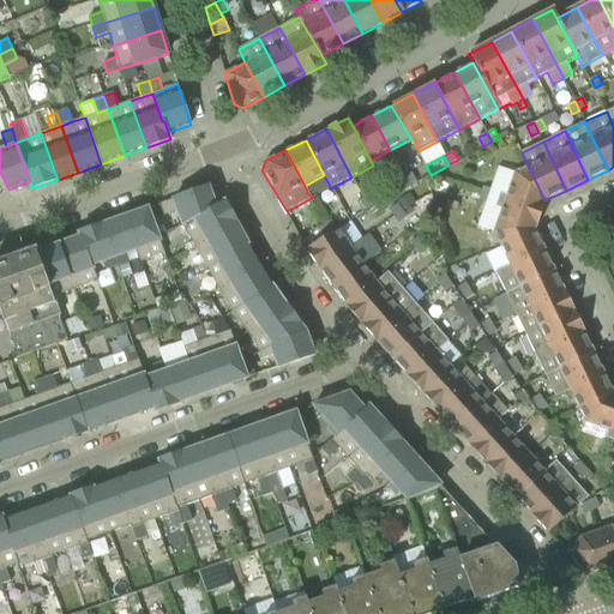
[(545,200),(528,166),(515,172),(506,194),(499,192),(497,199),(540,215),(545,200)]
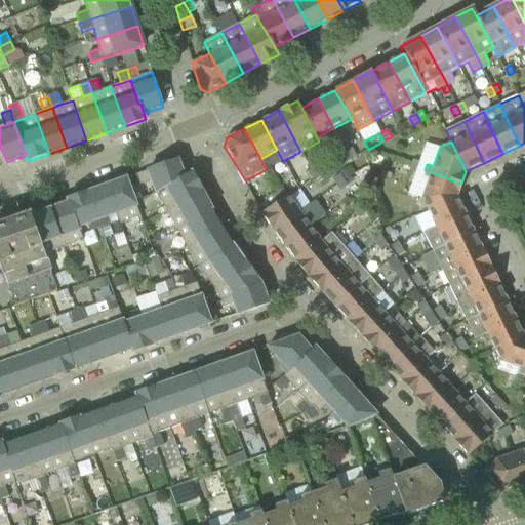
[(350,159),(356,156),(352,148),(346,151),(350,159)]
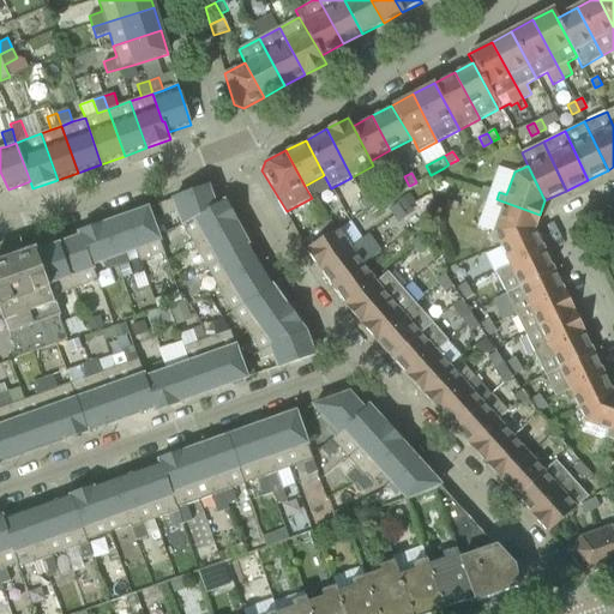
[(402,190),(409,186),(404,176),(397,180),(402,190)]
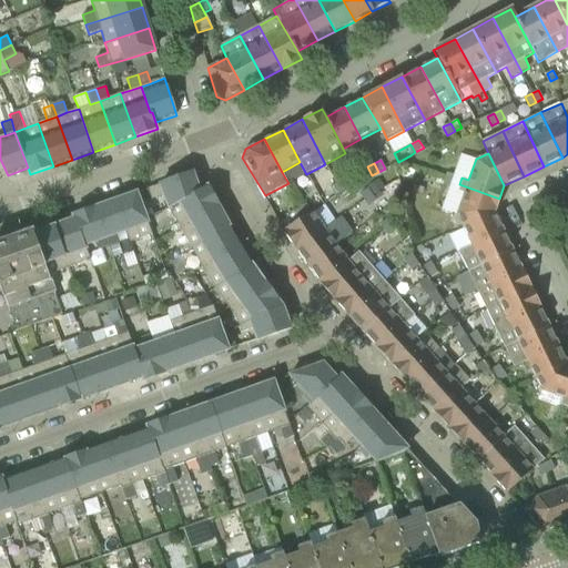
[(169,209),(170,208),(200,190),(193,172),(149,189),(152,200),(163,195),(169,209)]
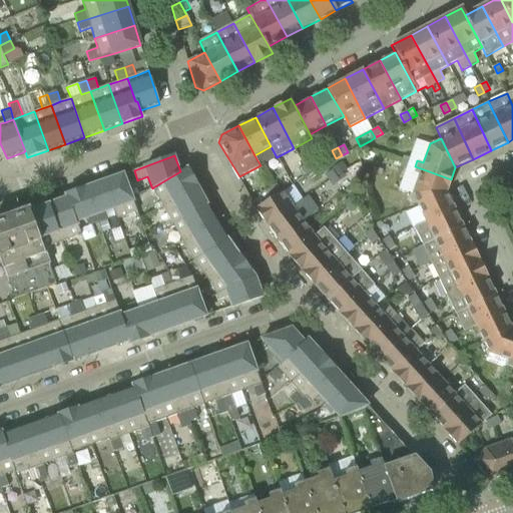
[(409,165),(412,158),(410,158),(404,155),(402,162),(409,165)]
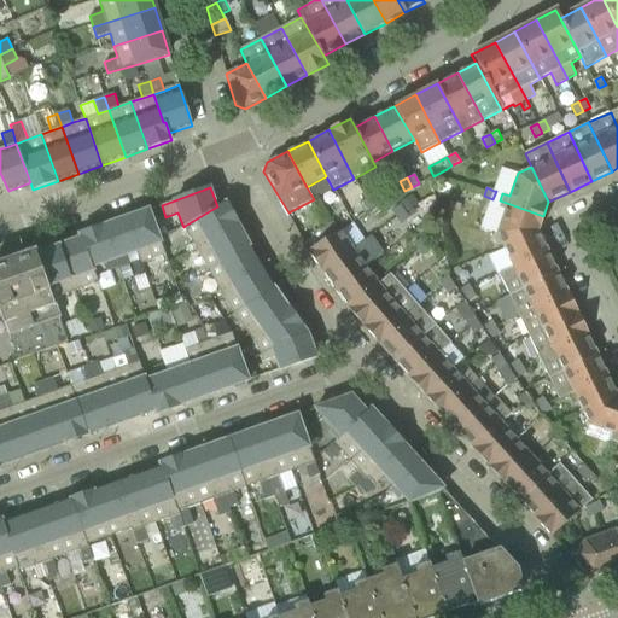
[(366,200),(371,209),(392,198),(386,188),(366,200)]
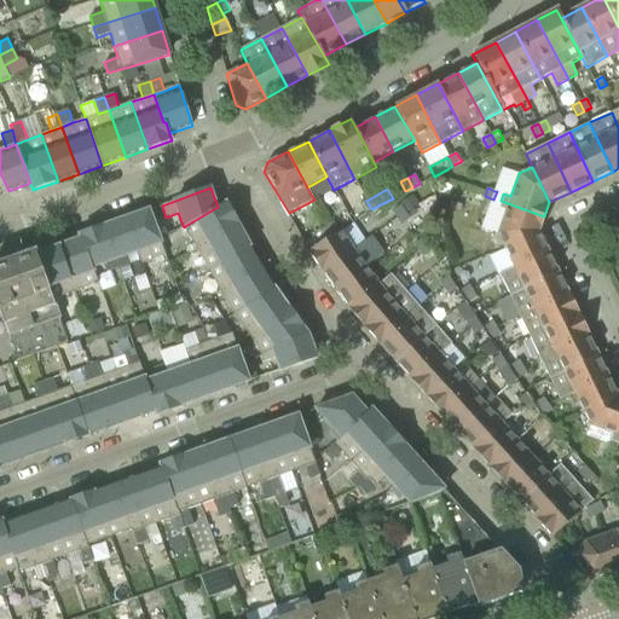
[(489,206),(491,207),(493,200),(485,196),(482,203),(489,206)]
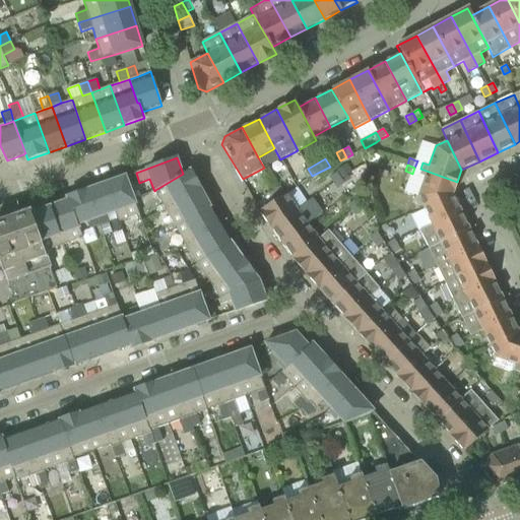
[(306,179),(312,176),(308,169),(302,172),(303,172),(306,179)]
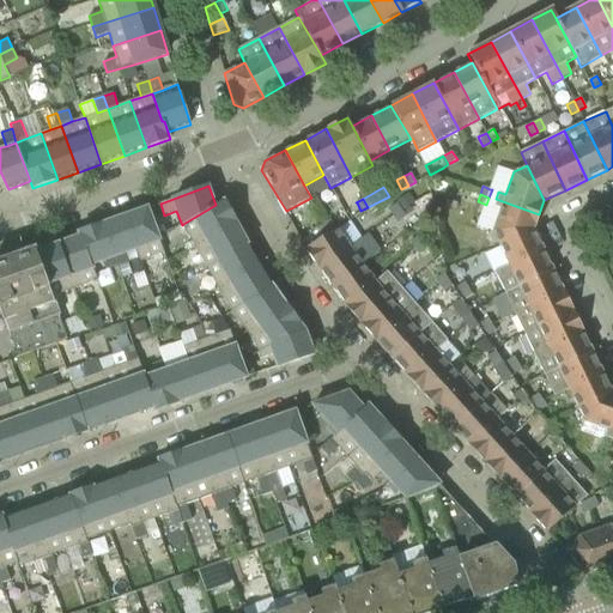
[(539,214),(496,199),(493,207),(499,210),(492,232),(498,247),(534,229),(539,214)]
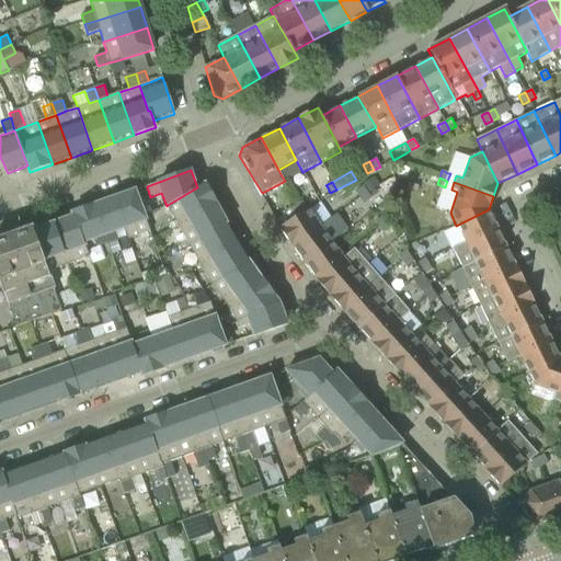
[(178,224),(216,204),(205,183),(197,187),(168,205),(178,224)]
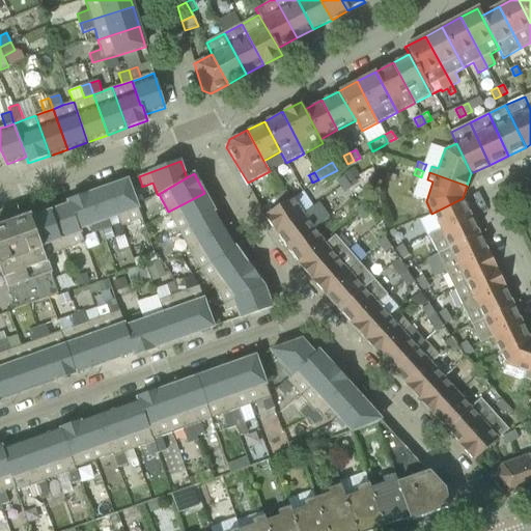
[(336,182),(339,187),(347,182),(344,176),(336,182)]
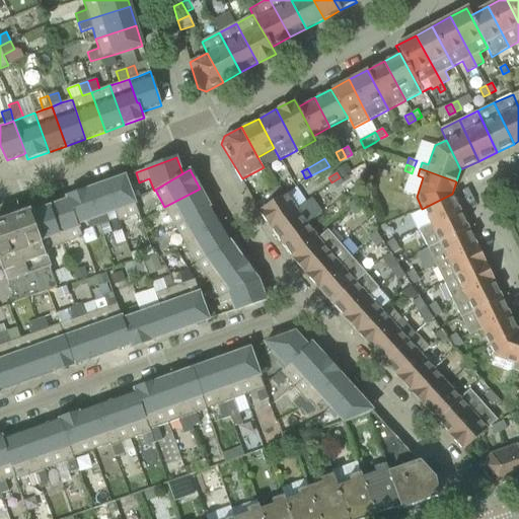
[(118,220),(136,213),(125,176),(105,182),(116,213),(118,220)]
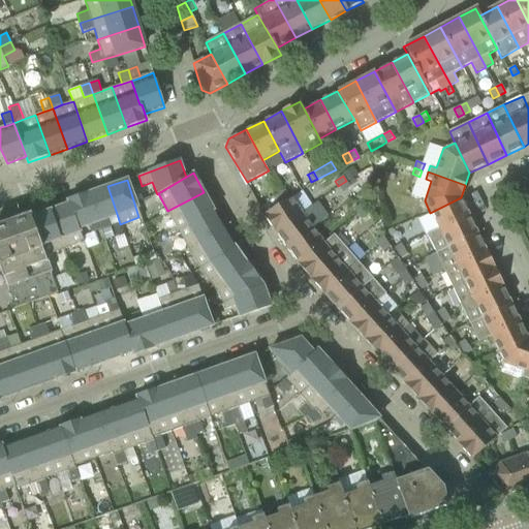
[(342,192),(350,187),(346,181),(338,186),(342,192)]
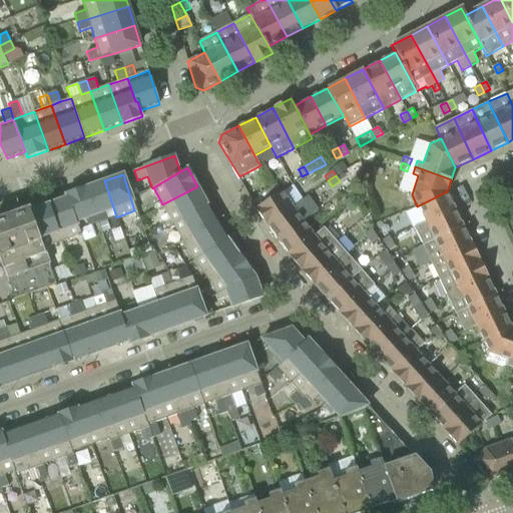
[(96,216),(114,210),(104,180),(86,187),(96,216)]
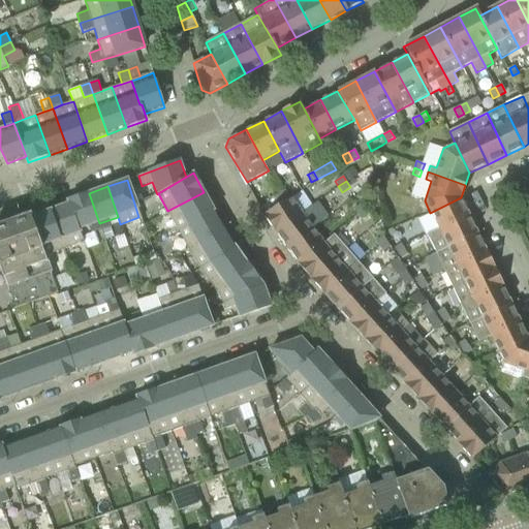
[(285,189),(280,193),(284,201),(291,196),(285,189)]
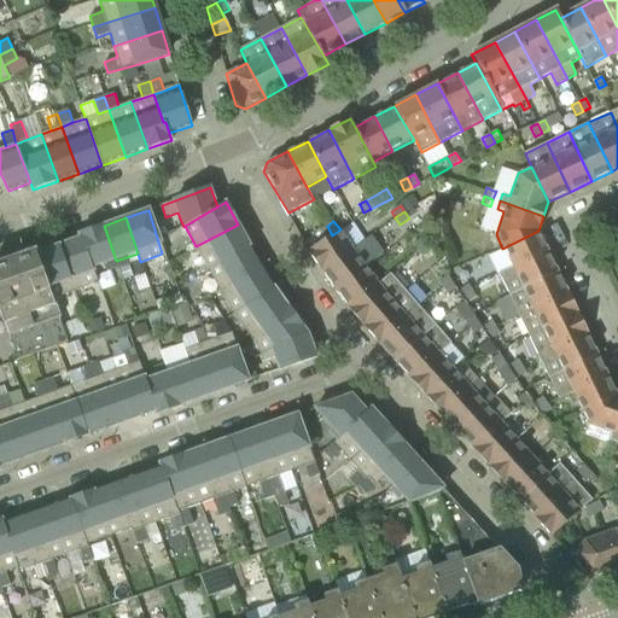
[(196,246),(209,269),(250,246),(238,225),(196,246)]
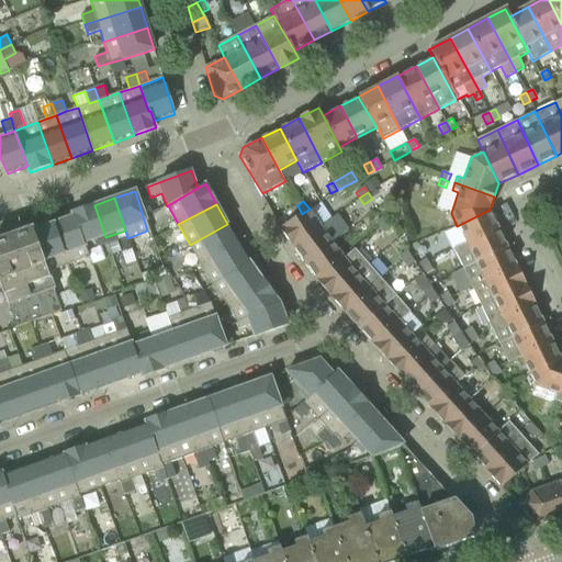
[(86,244),(105,237),(94,205),(75,212),(86,244)]
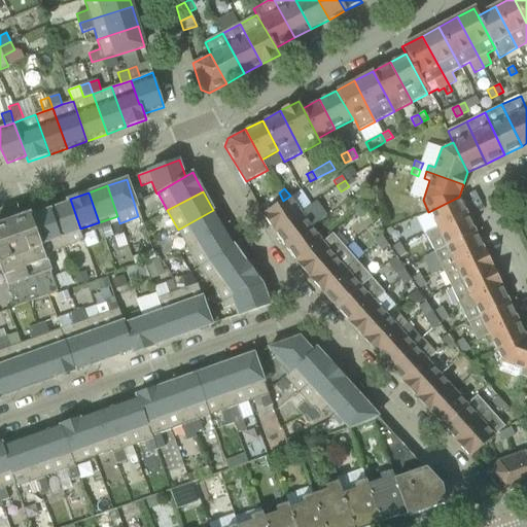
[(277,205),(283,201),(278,192),(271,197),(277,205)]
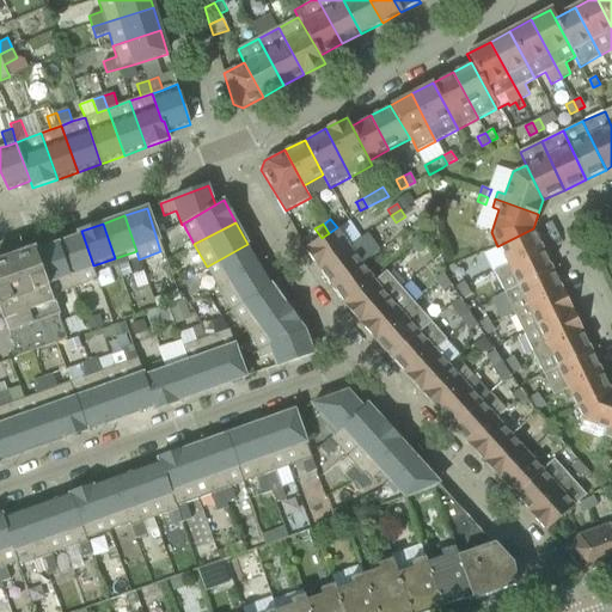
[(305,249),(319,268),(350,245),(338,227),(337,227),(329,233),(322,238),(312,244),(305,249)]
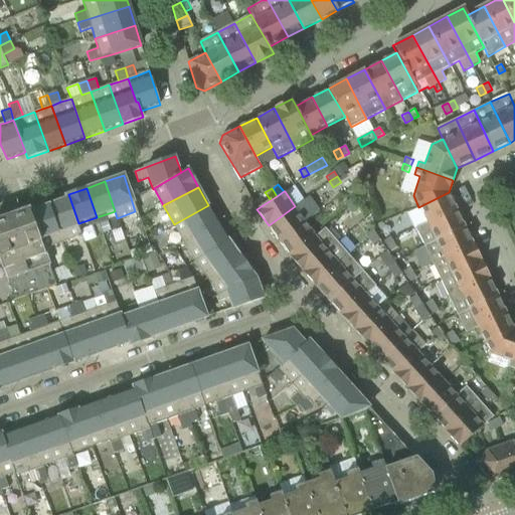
[(426,222),(457,208),(449,192),(418,207),(426,222)]
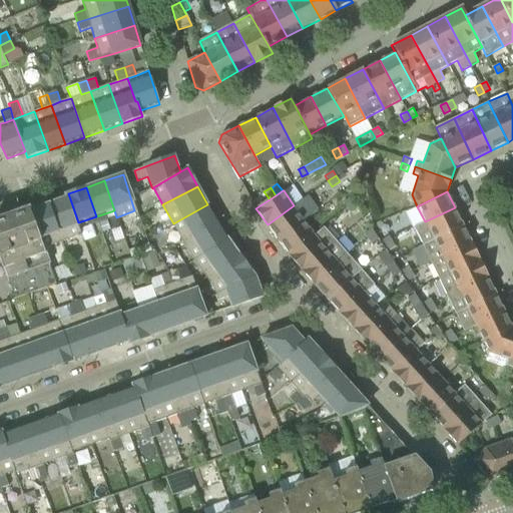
[(82,233),(78,222),(68,193),(65,194),(66,197),(49,203),(63,240),(82,233)]
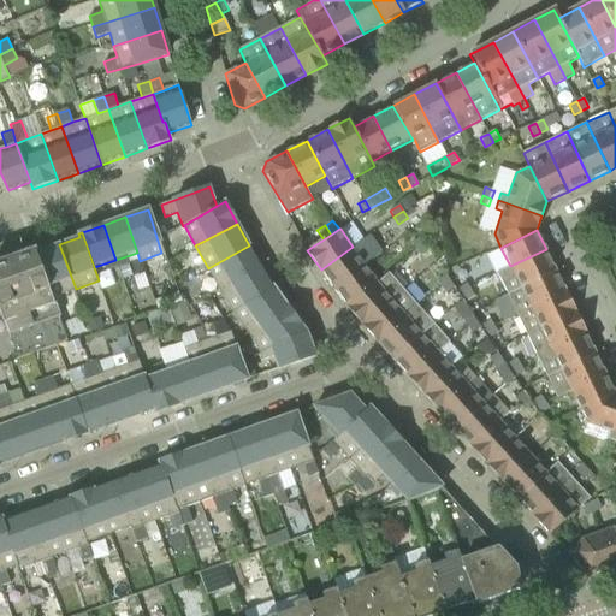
[(416,249),(425,244),(420,237),(412,243),(416,249)]
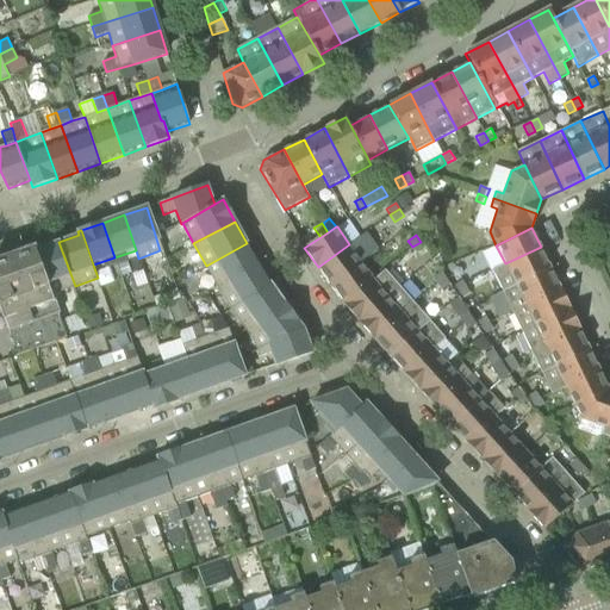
[(54,294),(75,286),(58,242),(36,250),(53,299),(55,298),(54,294)]
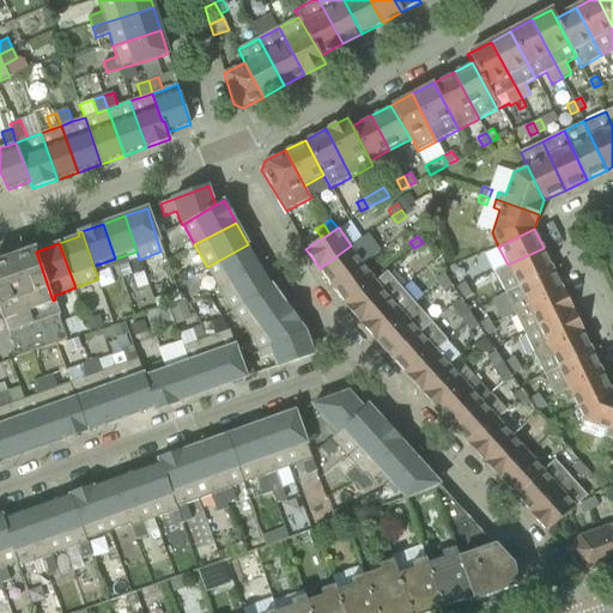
[(419,255),(428,249),(423,243),(414,248),(419,255)]
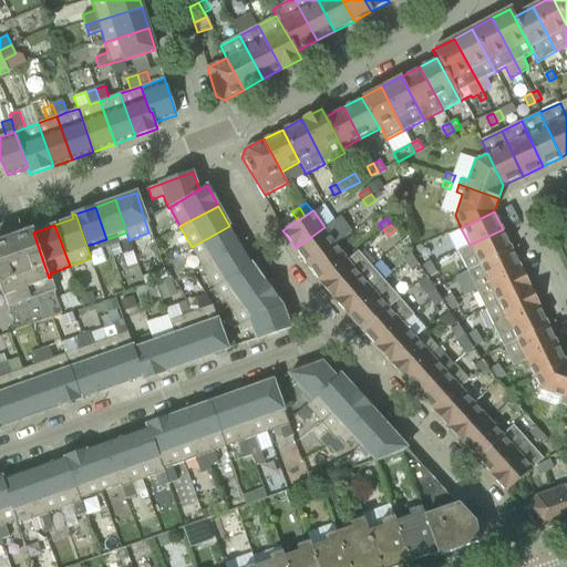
[(192,247),(204,267),(241,247),(229,226),(192,247)]
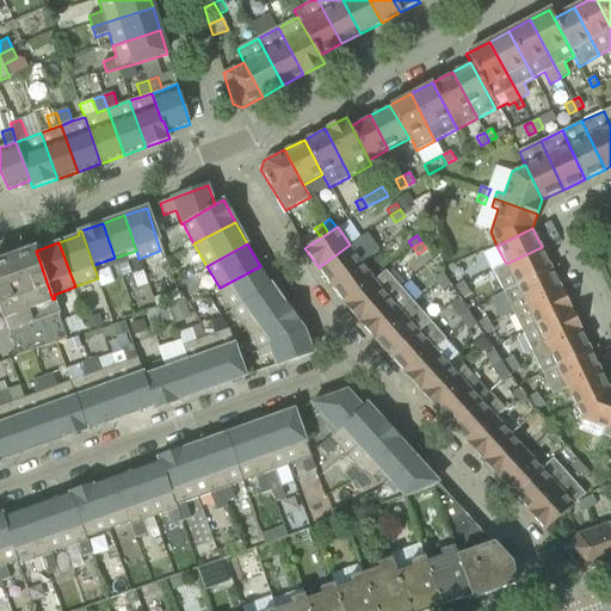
[(319,267),(331,285),(363,263),(350,245),(319,267)]
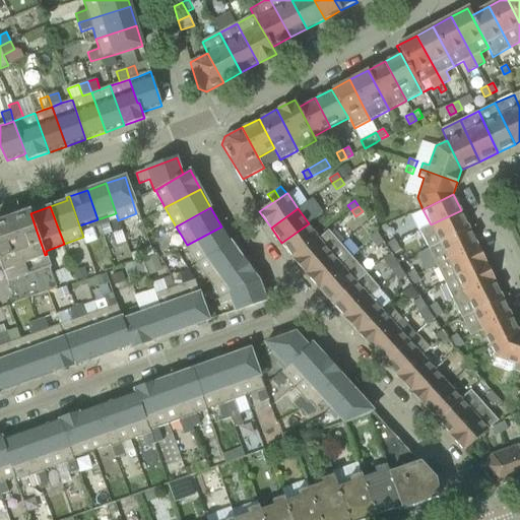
[(429,249),(469,229),(461,210),(431,224),(419,231),(429,249)]
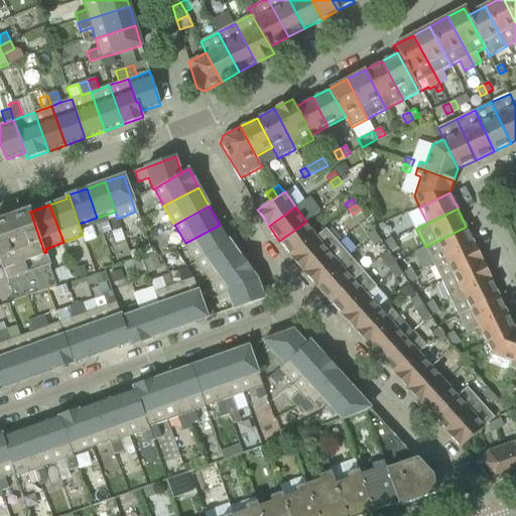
[(44,253),(30,212),(30,211),(14,216),(41,290),(56,285),(44,253)]
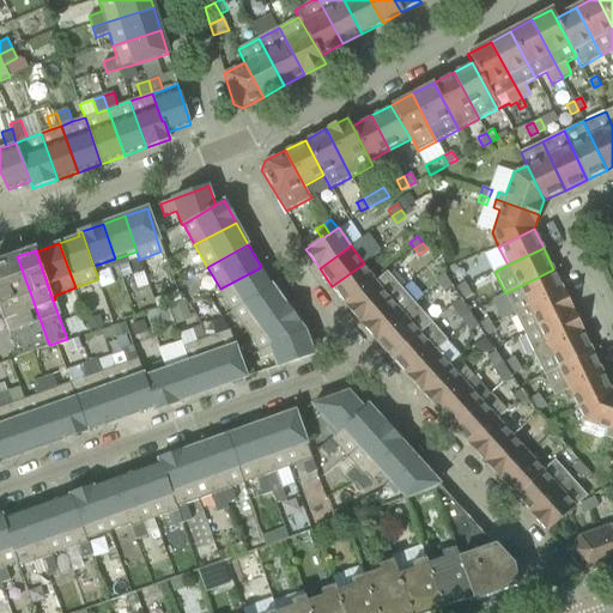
[(463,281),(492,268),(486,254),(457,267),(463,281)]
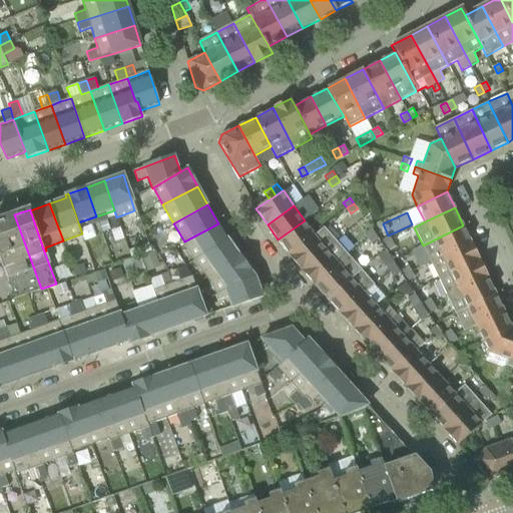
[(30,293),(41,289),(14,214),(2,218),(30,293)]
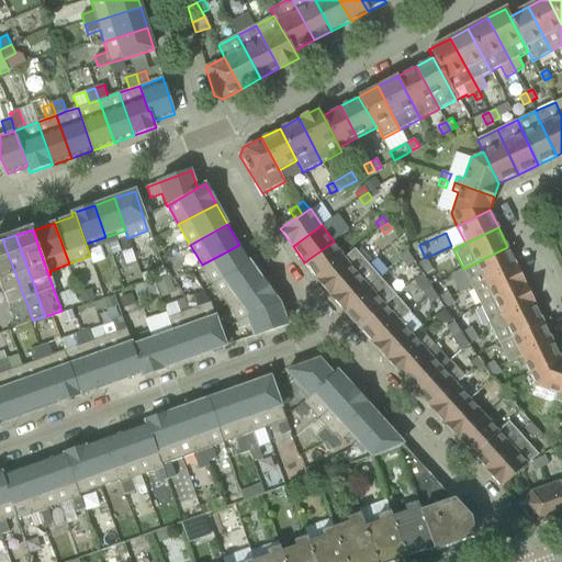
[(17,326),(33,321),(2,239),(0,240),(0,278),(3,287),(17,326)]
